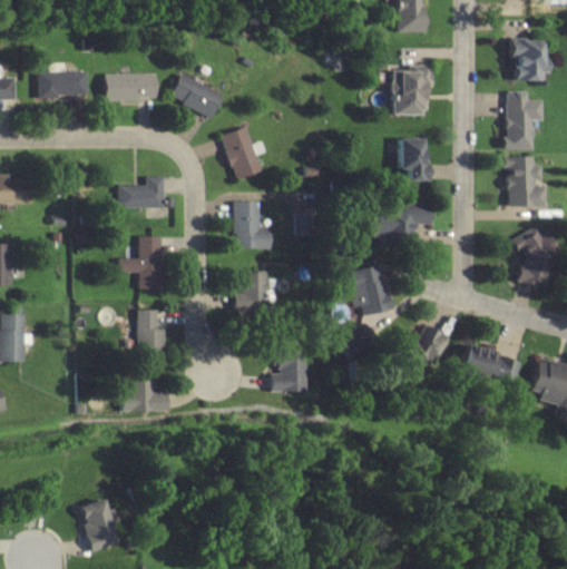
[(423,0),(396,0),(396,33),(424,33),(423,0)]
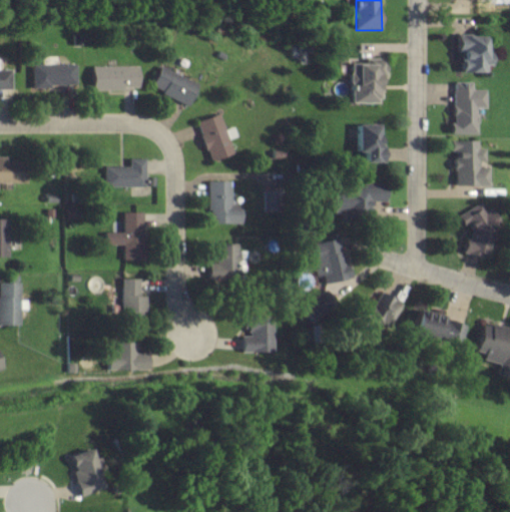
[(460,72),(487,72),(487,65),(494,65),(494,51),(488,51),(488,36),(460,35),(460,72)]
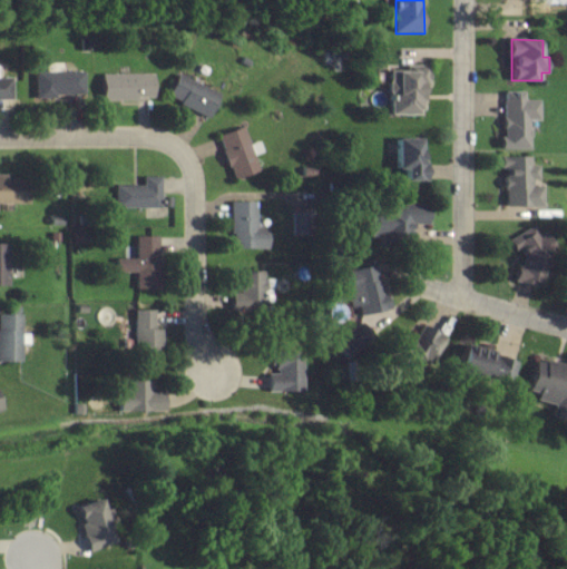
[(0,100),(17,100),(17,78),(3,78),(3,65),(0,64),(0,100)]
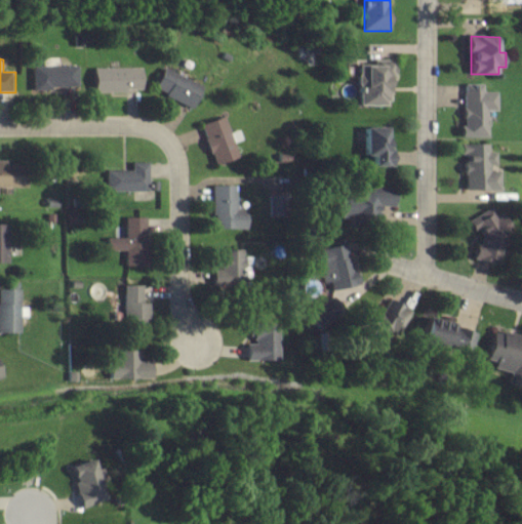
[(360,106),(390,107),(391,78),(397,78),(397,62),(375,61),(375,66),(361,65),(360,106)]
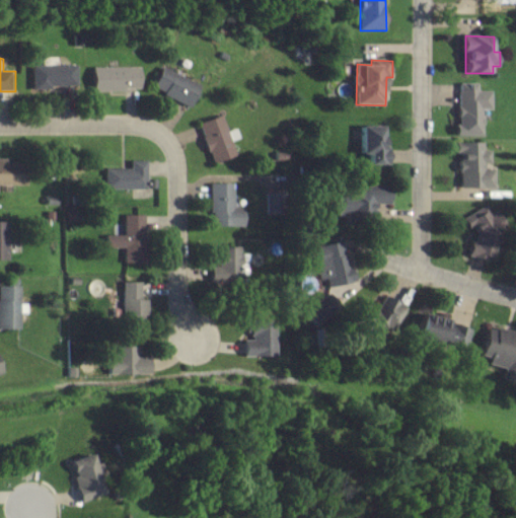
[(35,66),(37,87),(81,86),(80,65),(35,66)]
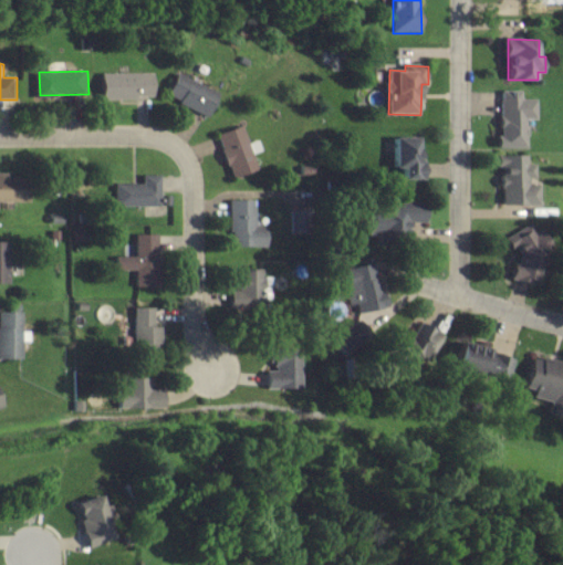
[(221,92),(179,72),(168,95),(209,116),(221,92)]
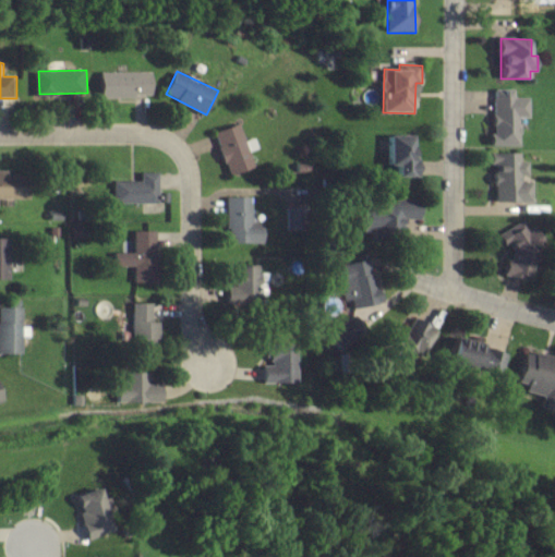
[(154,72),(101,73),(103,98),(154,97),(154,72)]
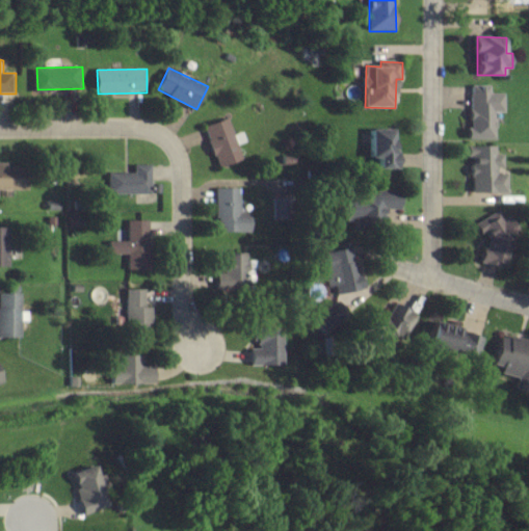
[(507,93),(494,93),(494,85),(473,85),(473,129),(469,129),(469,138),(497,138),(497,112),(507,112),(507,93)]
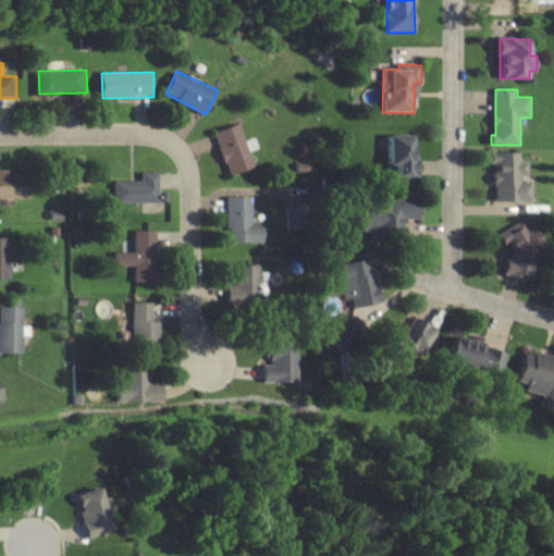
[(256,167),(242,123),(216,131),(230,175),(256,167)]
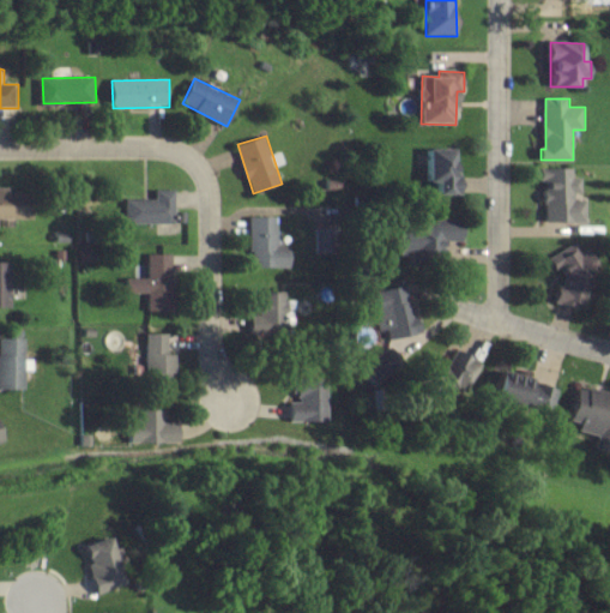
[(427,181),(436,181),(435,193),(460,193),(460,174),(453,174),(453,150),(428,149),(427,181)]
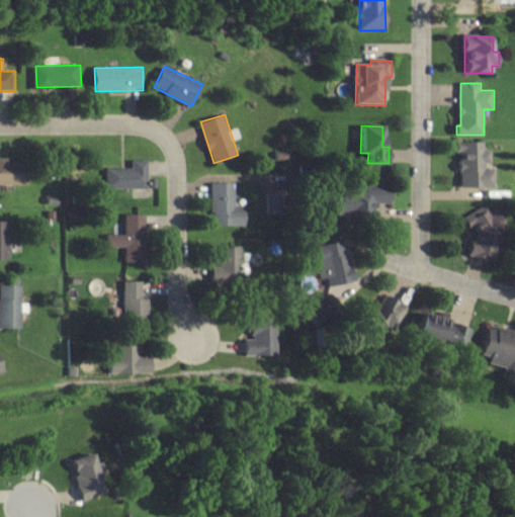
[(460,187),(497,187),(498,169),(492,169),(492,150),(487,150),(487,143),(460,142),(460,187)]
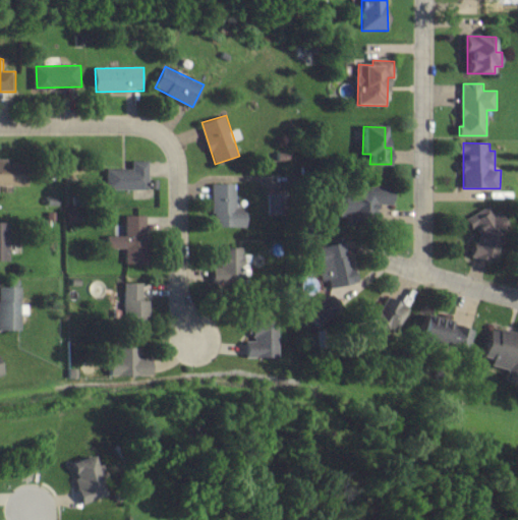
[(0,192),(1,192),(1,186),(29,186),(29,164),(11,163),(11,159),(0,159),(0,192)]
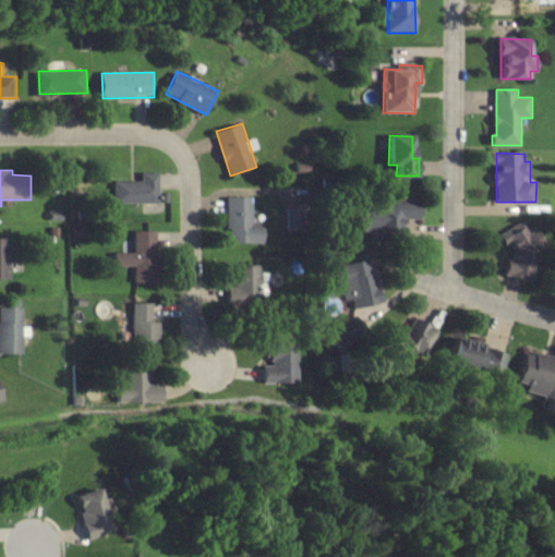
[(116,182),(117,204),(160,203),(160,173),(143,173),(143,181),(116,182)]
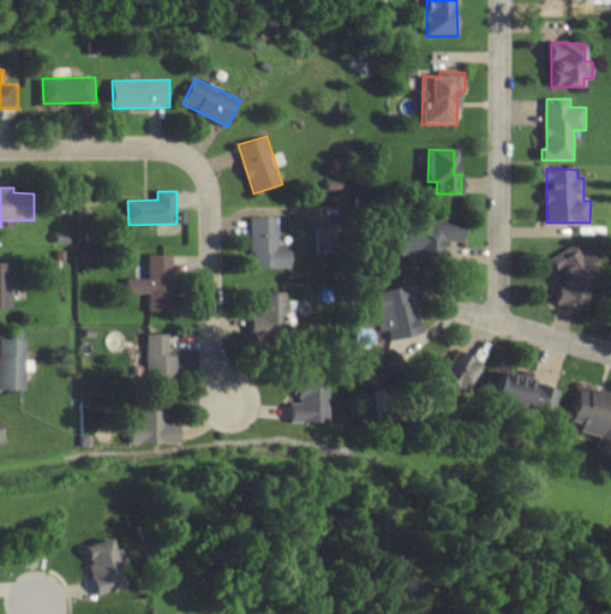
[(280,218),(253,218),(253,268),(292,268),(292,246),(281,246),(280,218)]
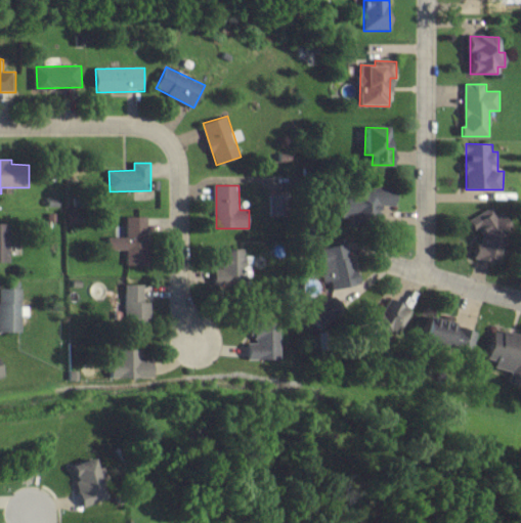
[(394,206),(394,187),(351,187),(351,197),(342,197),(342,218),(350,218),(350,225),(381,225),(381,206),(394,206)]
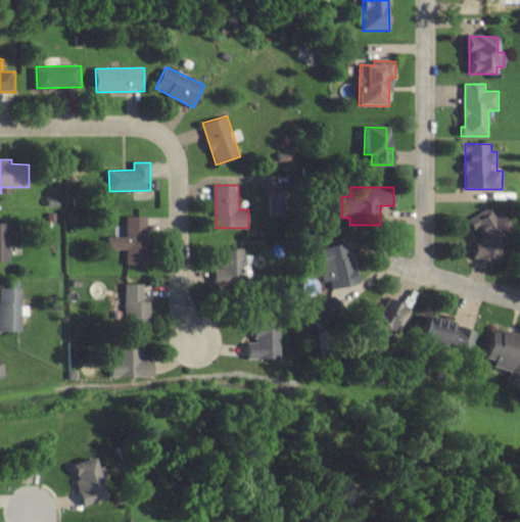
[(476,257),(499,263),(510,216),(479,208),(474,230),(482,231),(476,257)]
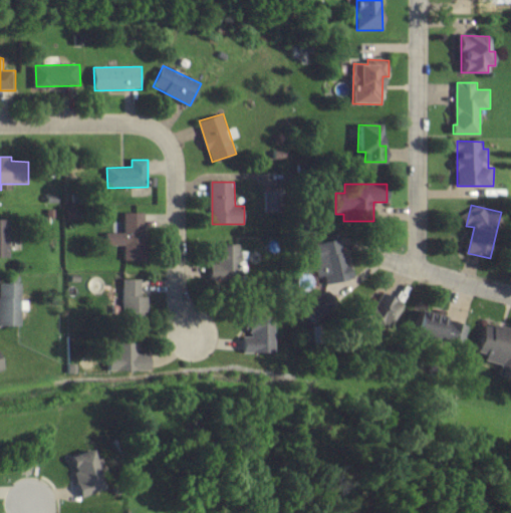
[(107,245),(125,245),(126,260),(148,260),(148,213),(126,213),(126,233),(107,233),(107,245)]
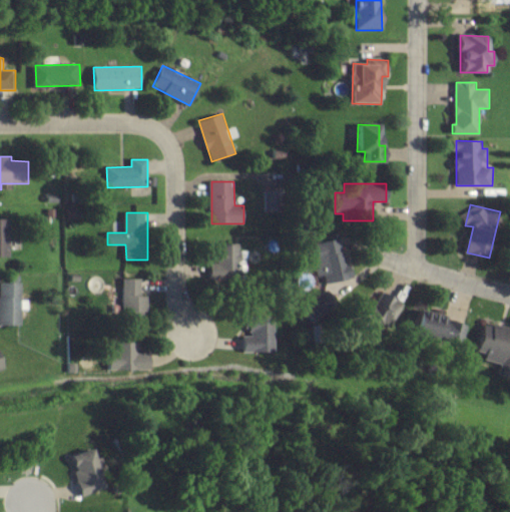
[(0,257),(12,258),(11,219),(0,218),(0,257)]
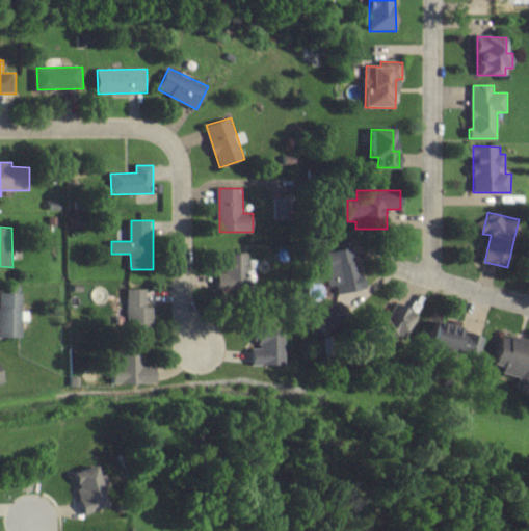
[(328,253),(337,294),(365,289),(356,246),(328,253)]
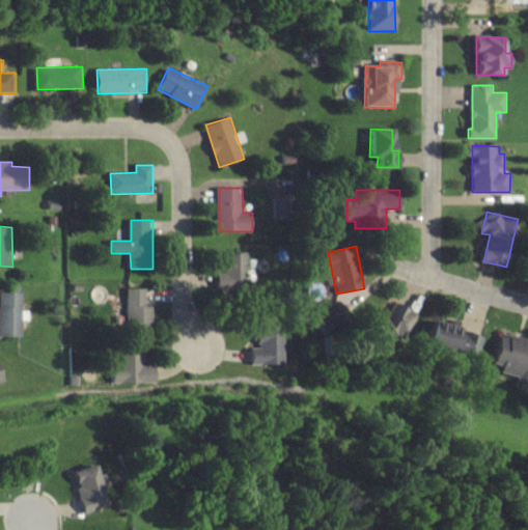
[(251,253),(227,253),(227,273),(220,273),(219,287),(250,288),(251,253)]
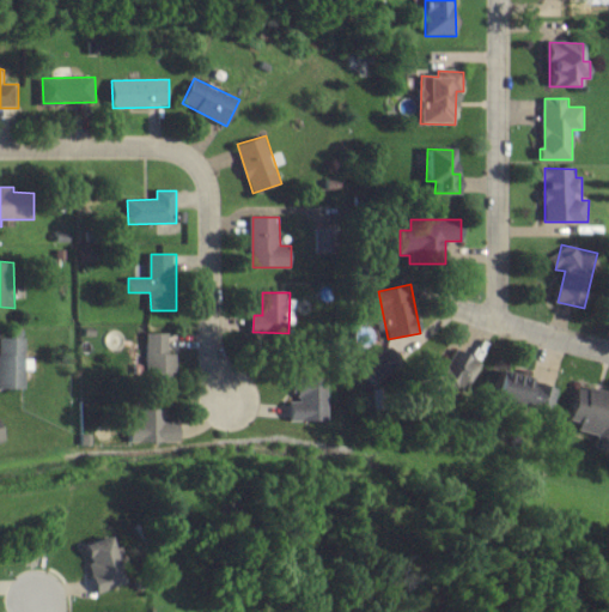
[(171,391),(171,373),(178,373),(177,355),(170,355),(169,333),(147,333),(148,391),(171,391)]
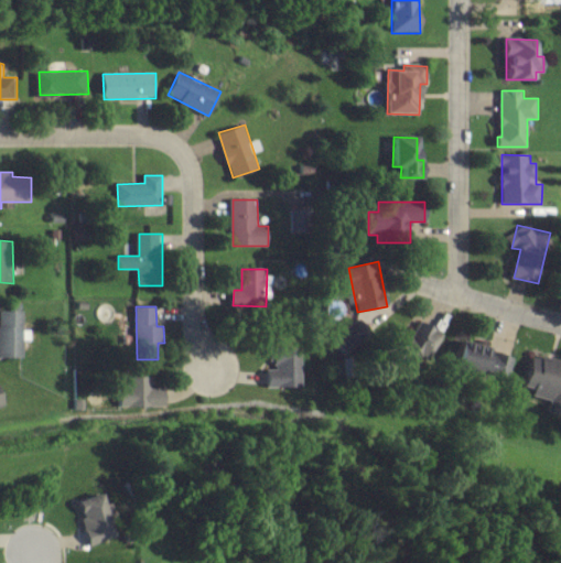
[(0,357),(24,358),(25,311),(0,310),(0,357)]
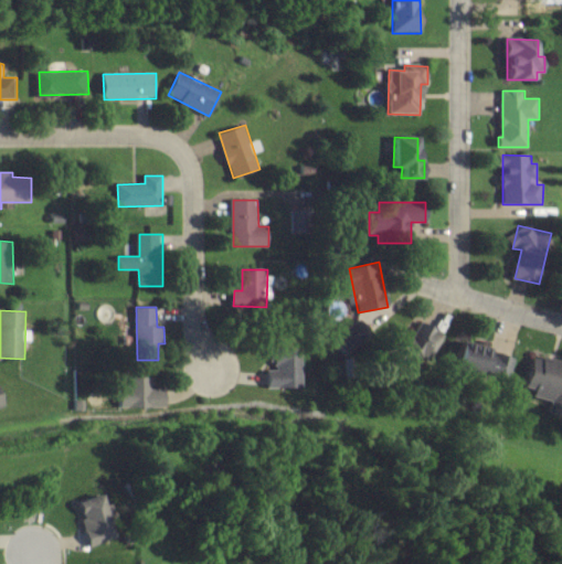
[(446,336),(423,323),(415,338),(396,329),(383,355),(417,373),(425,359),(432,362),(446,336)]
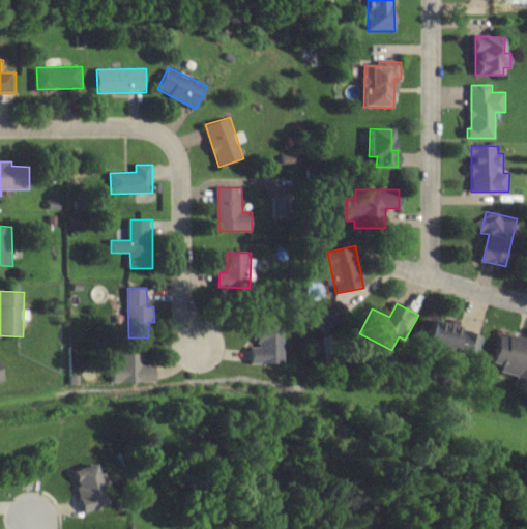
[(423,346),(480,356),(485,333),(428,323),(423,346)]
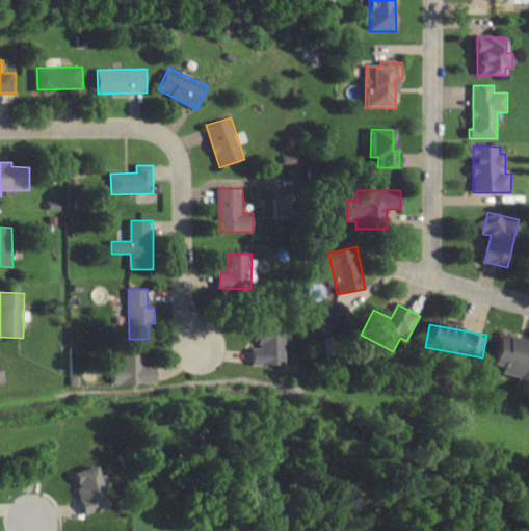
[(287,365),(286,329),(258,330),(258,349),(250,350),(252,366),(287,365)]
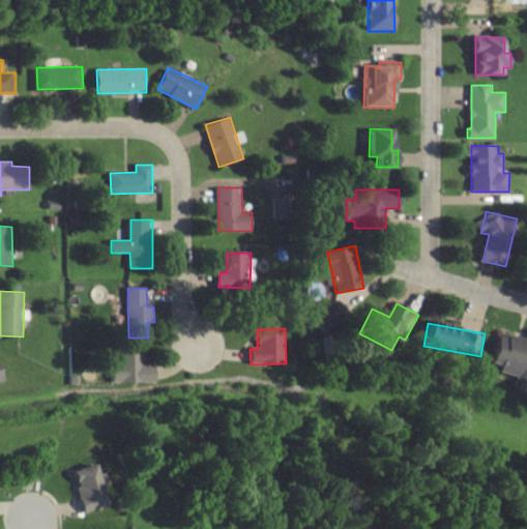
[(526,339),(500,333),(493,362),(502,365),(501,372),(518,376),(515,388),(526,390),(526,339)]
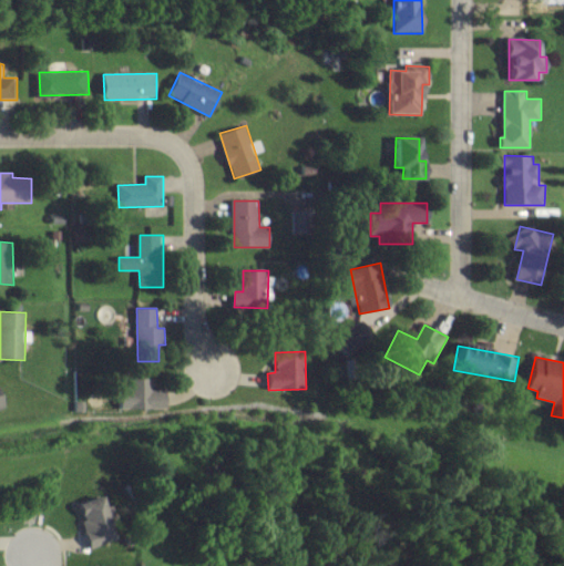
[(168,409),(167,391),(154,391),(153,378),(130,379),(130,391),(121,391),(121,410),(168,409)]
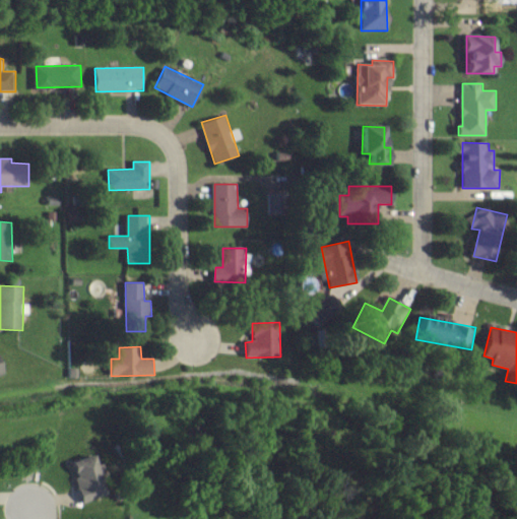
[(85,505),(109,496),(93,456),(70,465),(85,505)]
